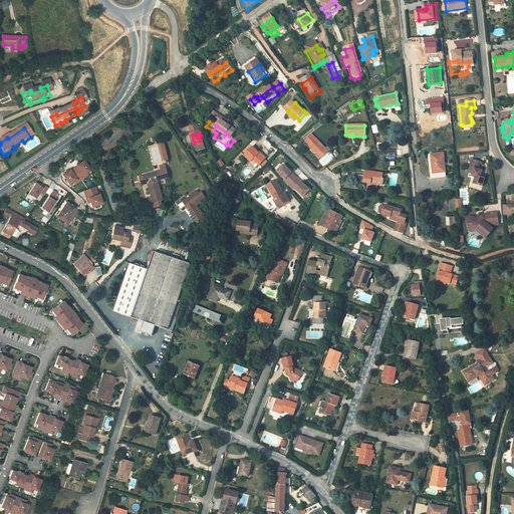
[(22,141),(13,147),(15,149),(24,143),(22,141)]
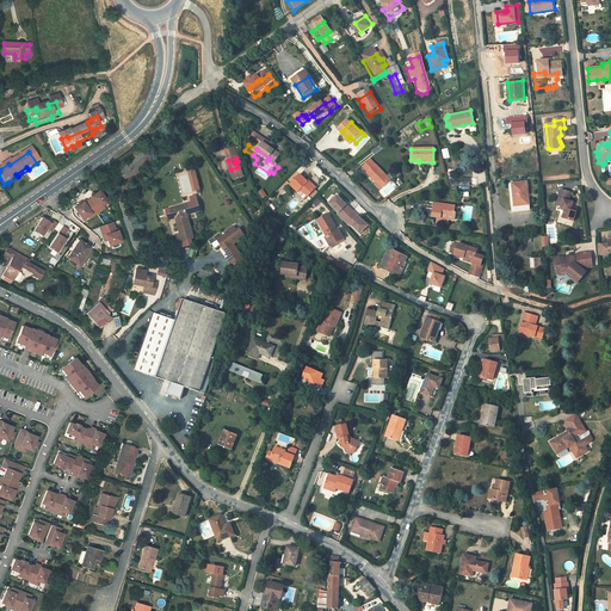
[(230,170),(227,170),(234,190),(245,186),(238,167),(230,170)]
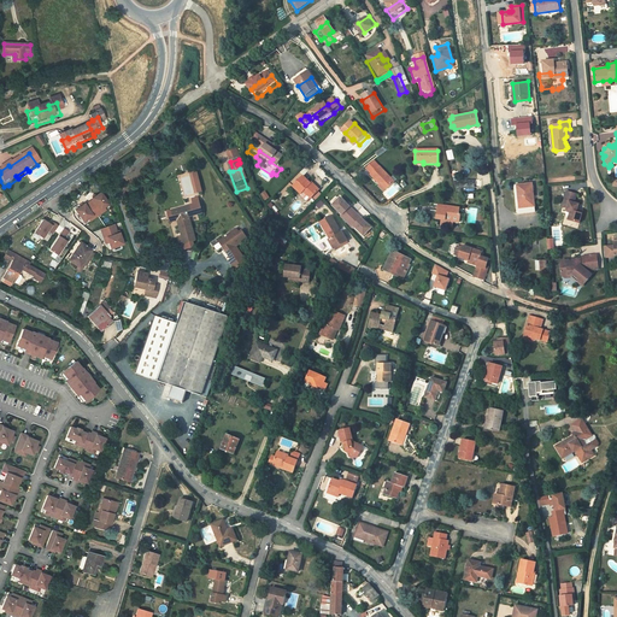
[(392,193),(372,171),(364,178),(369,184),(369,186),(376,193),(376,192),(378,194),(377,195),(376,197),(381,203),(385,200),(392,193)]
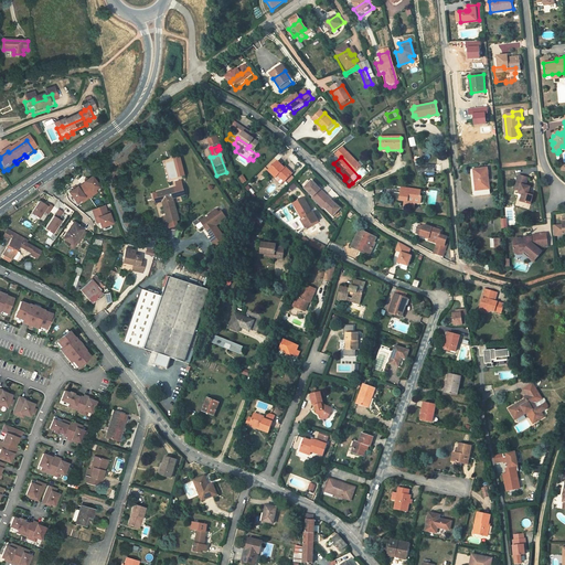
[(277,160),(266,170),(275,178),(274,178),(280,184),(292,173),(285,166),(284,168),(277,160)]
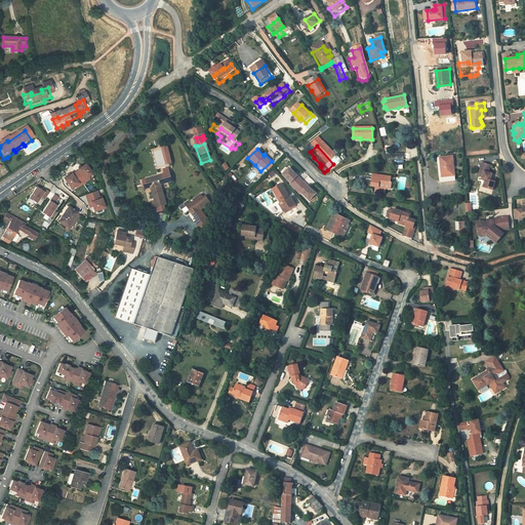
[(389,153),(388,162),(404,161),(404,152),(399,153),(389,153)]
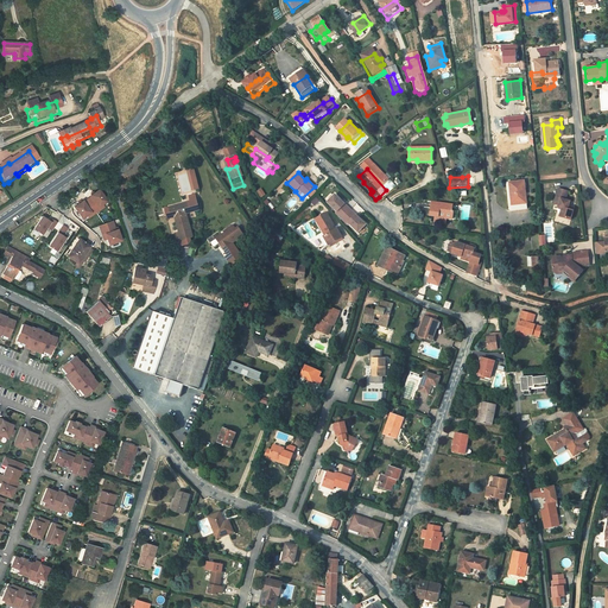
[(529,202),(527,181),(514,181),(510,181),(511,203),(529,202)]
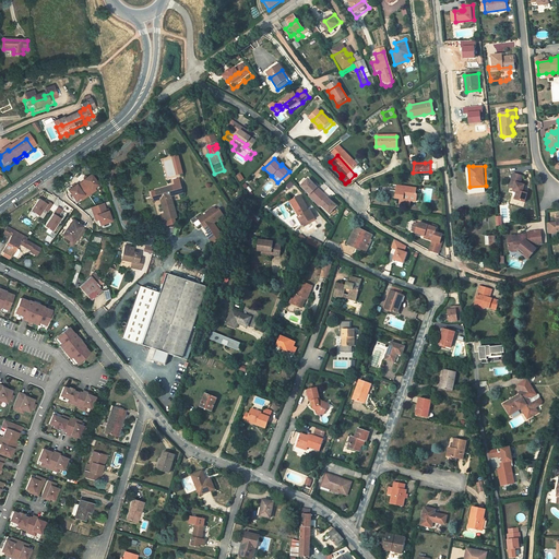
[(84,181),(81,183),(90,194),(93,192),(92,190),(95,188),(98,185),(91,175),(83,180),(84,181)]
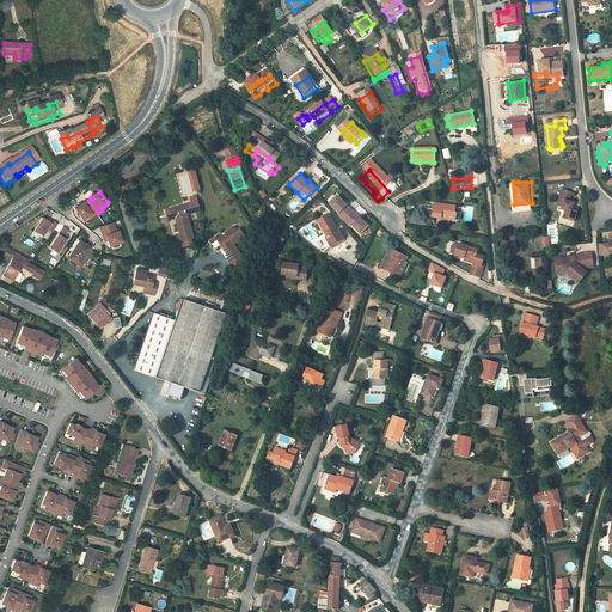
[(336,195),(328,203),(343,219),(352,210),(336,195)]
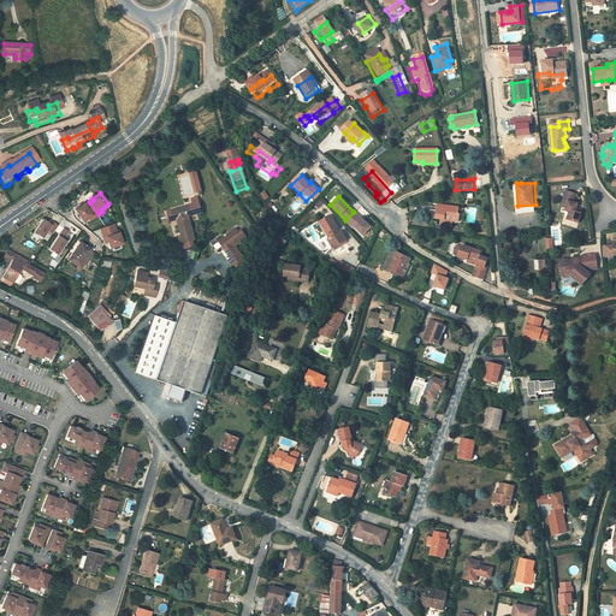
[(84,205),(77,211),(84,221),(89,218),(93,215),(95,218),(99,214),(89,202),(86,206),(84,205)]
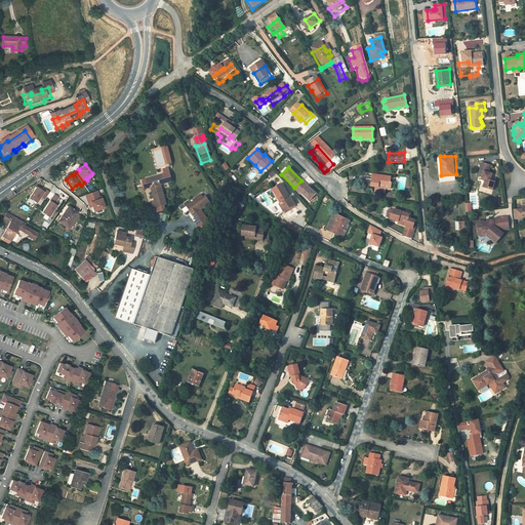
[(488,174),(480,172),(476,186),(480,187),(480,190),(483,191),(481,197),(491,199),(493,189),(489,188),(490,184),(486,183),(488,174)]
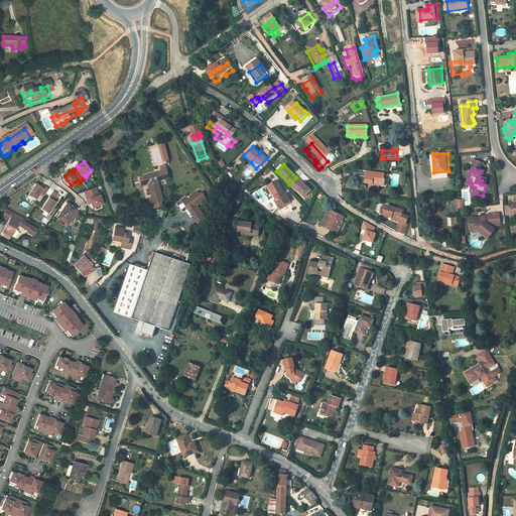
[(366,171),(365,175),(367,175),(367,178),(365,178),(365,182),(369,182),(378,183),(383,184),(384,177),(383,177),(383,172),(366,170),(366,171)]
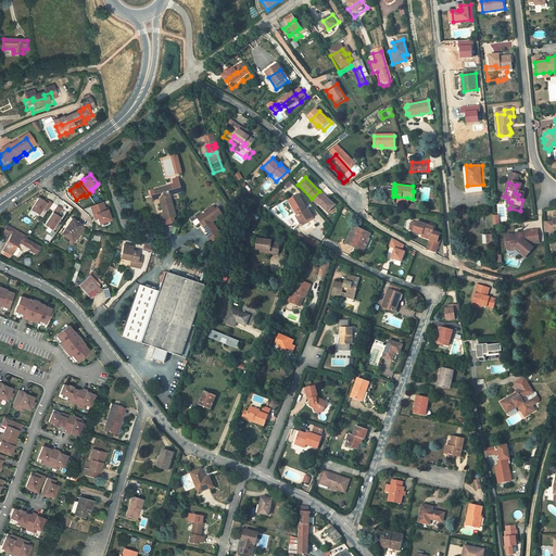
[(172,193),(175,202),(184,199),(179,185),(174,187),(176,192),(172,193)]
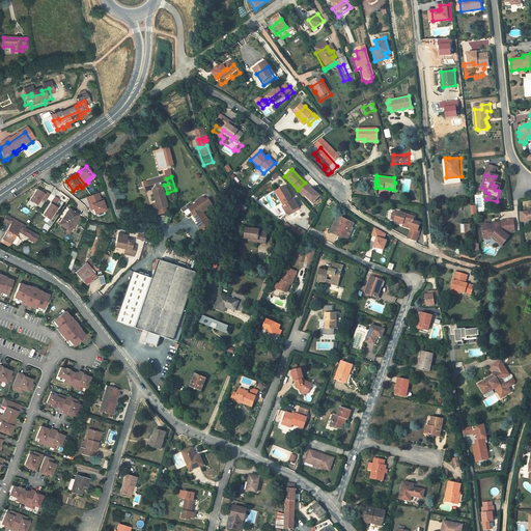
[(298,190),(311,203),(319,196),(305,183),(298,190)]
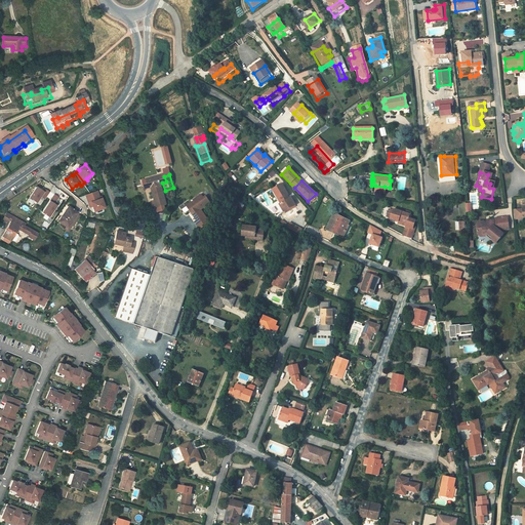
[(162,183),(147,187),(149,195),(152,195),(156,207),(158,214),(165,211),(168,211),(162,192),(165,191),(162,183)]
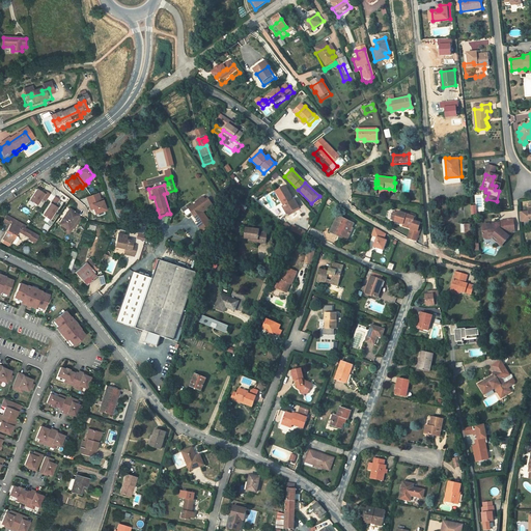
[(37,190),(30,201),(37,205),(42,199),(46,202),(51,195),(46,192),(45,194),(37,190)]
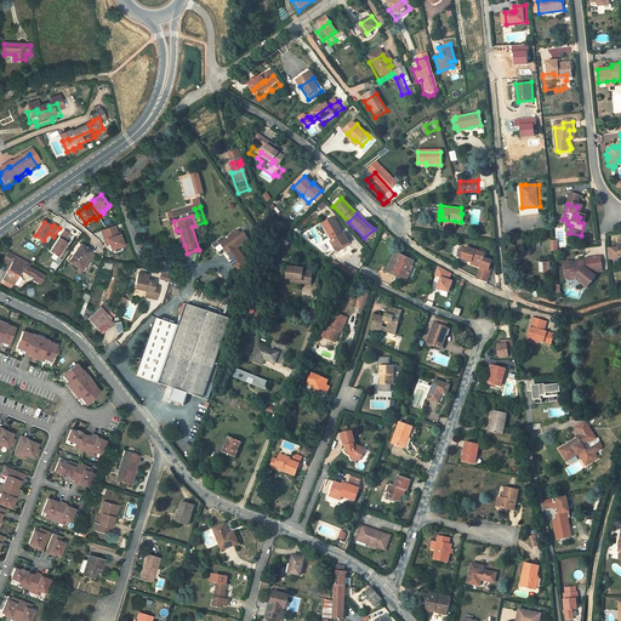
[(269,222),(262,228),(267,233),(273,227),(269,222)]
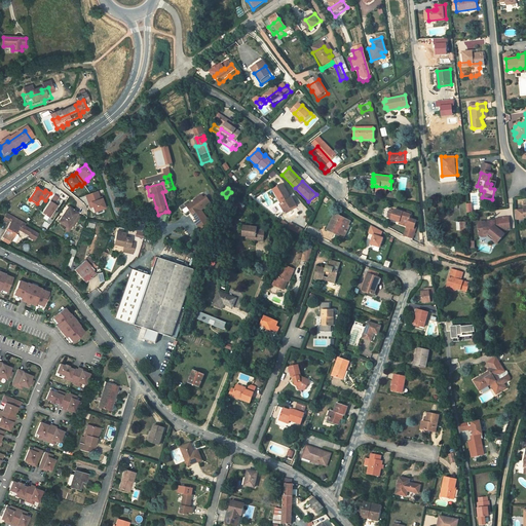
[(284,192),(274,198),(280,209),(283,209),(284,211),(283,212),(282,213),(286,220),(297,214),(293,205),(292,207),(284,192)]
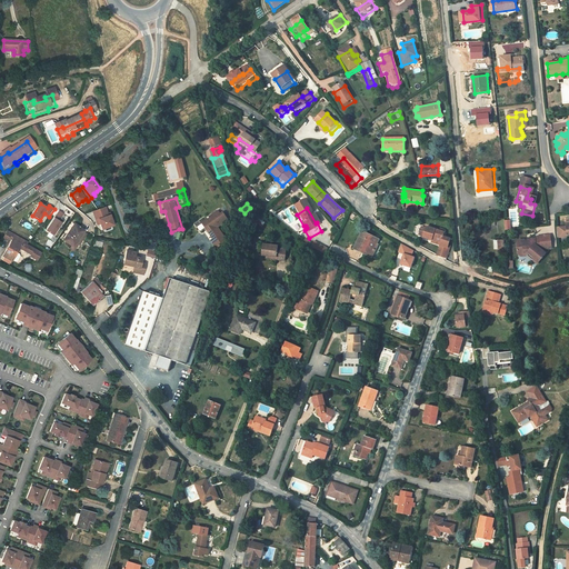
[(59,211),(47,231),(55,236),(62,222),(59,221),(63,213),(59,211)]
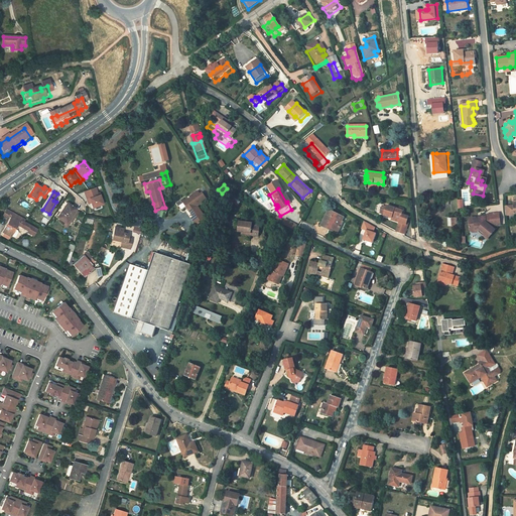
[(95,192),(85,197),(86,201),(88,200),(92,208),(94,213),(103,209),(100,200),(99,201),(95,192)]
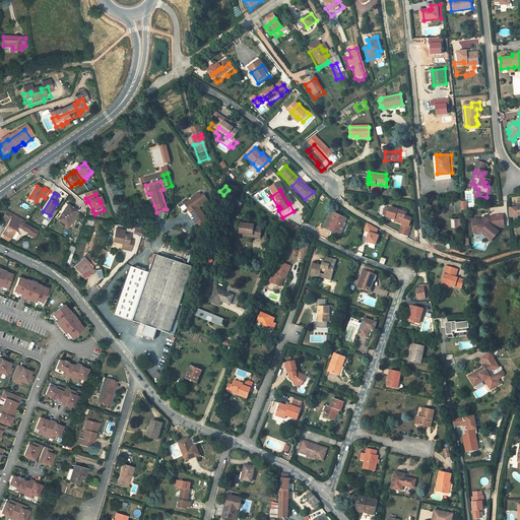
[(209,206),(204,200),(202,201),(200,198),(192,204),(193,205),(186,210),(195,222),(200,218),(198,215),(201,214),(200,213),(209,206)]
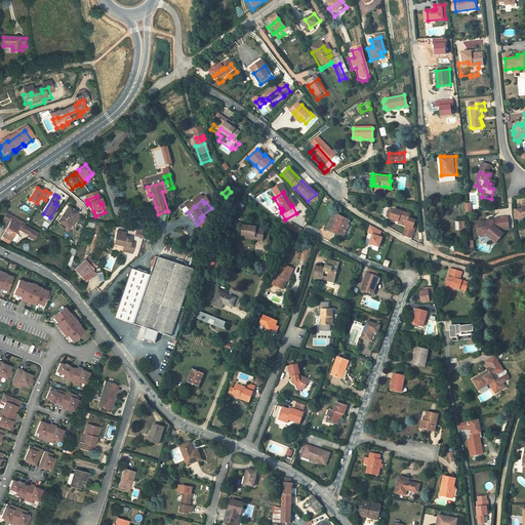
[(158,214),(156,207),(154,208),(157,219),(167,216),(165,211),(158,214)]
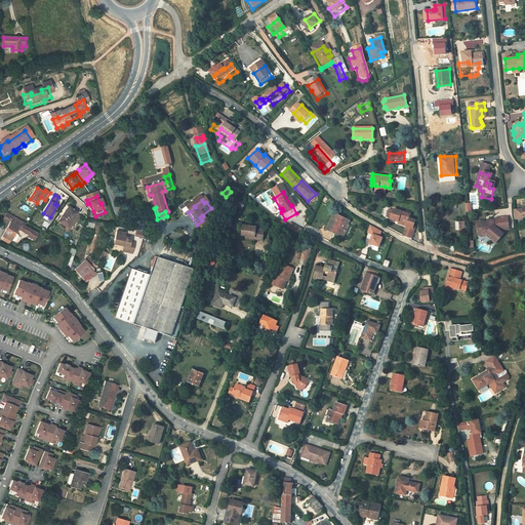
[(394,209),(394,211),(392,217),(391,218),(399,221),(407,225),(407,227),(403,236),(412,239),(414,232),(413,231),(414,227),(416,221),(409,218),(411,214),(394,209)]
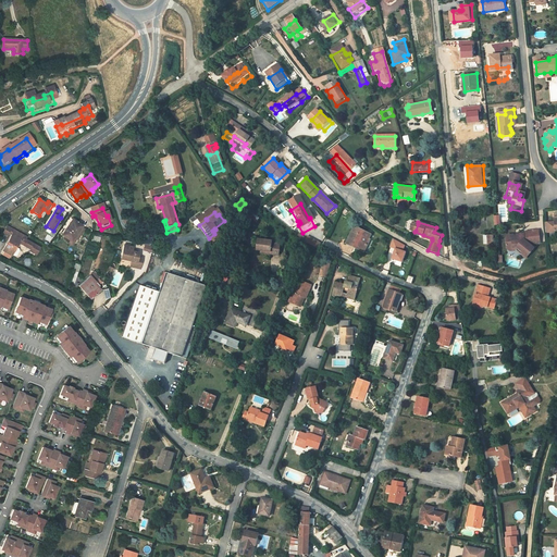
[(83,231),(84,230),(74,223),(63,239),(72,245),(74,246),(83,231)]
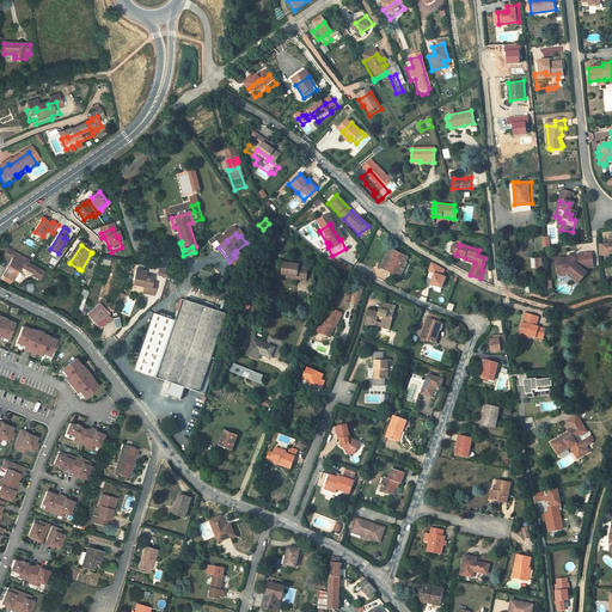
[(398,254),(391,250),(389,255),(390,256),(389,257),(387,257),(381,269),(390,273),(392,270),(395,271),(393,273),(401,276),(403,270),(404,271),(405,269),(404,269),(407,263),(405,263),(408,257),(401,255),(401,256),(398,255),(398,254)]
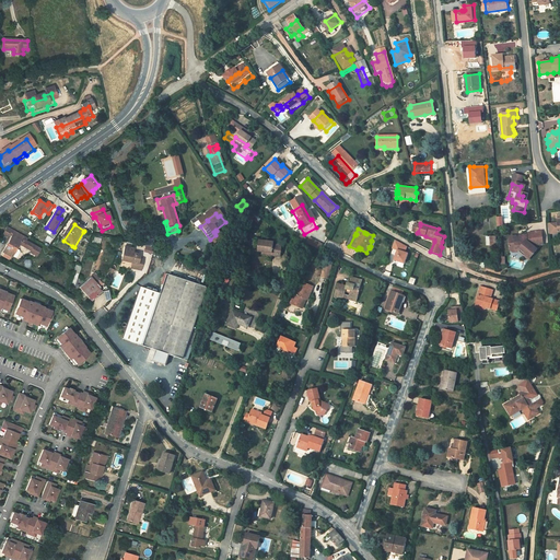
[(220,235),(217,231),(213,232),(216,235),(210,240),(211,242),(220,235)]
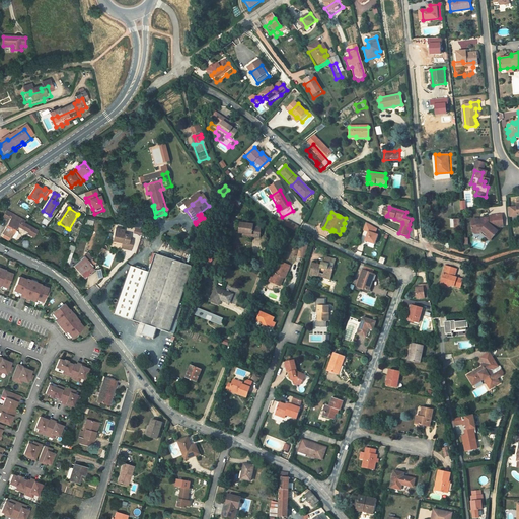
[(69,229),(67,228),(66,230),(69,232),(73,226),(74,226),(80,217),(77,215),(69,229)]
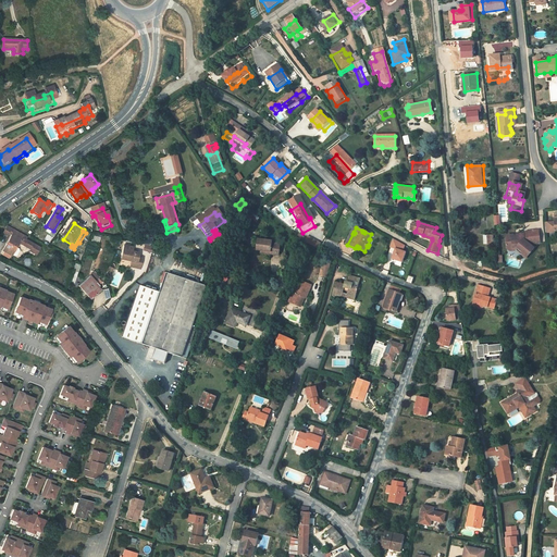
[(29,243),(9,232),(4,239),(9,242),(10,239),(12,242),(4,257),(13,262),(20,249),(32,256),(31,257),(37,260),(41,254),(27,245),(29,243)]
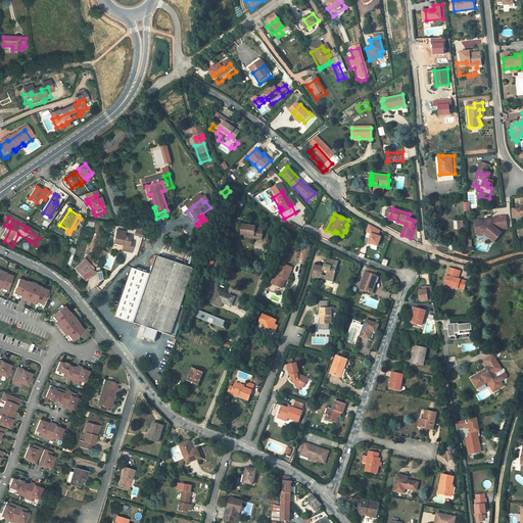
[(210,227),(205,220),(197,226),(195,227),(200,234),(210,227)]
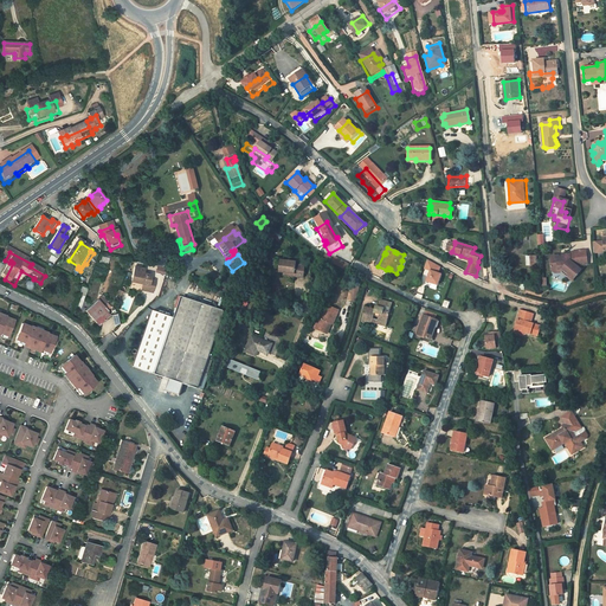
[(429,259),(425,269),(431,271),(427,282),(438,285),(443,275),(439,274),(442,266),(429,259)]
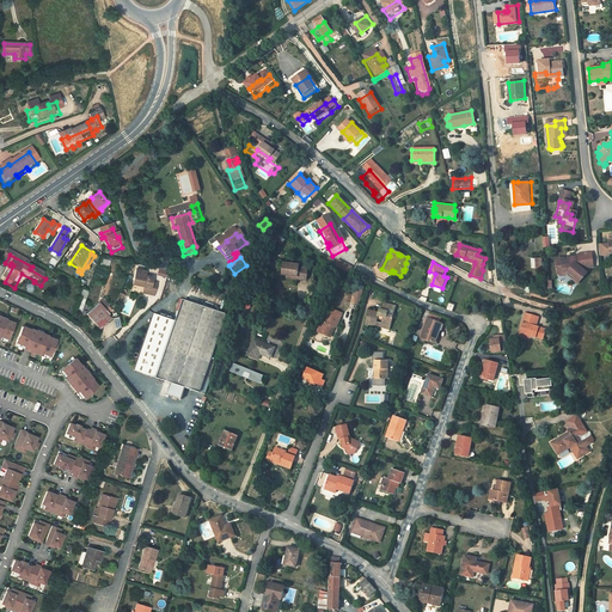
[(592,277),(589,263),(576,265),(574,268),(569,268),(569,270),(563,271),(563,269),(556,270),(555,273),(556,285),(564,283),(567,282),(574,288),(573,289),(577,293),(586,283),(583,281),(582,279),(592,277)]
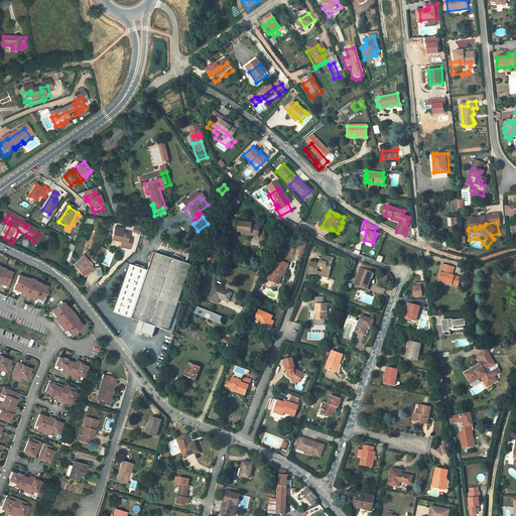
[(257,236),(258,226),(250,226),(251,224),(238,223),(237,233),(241,233),(245,233),(245,235),(257,236)]
